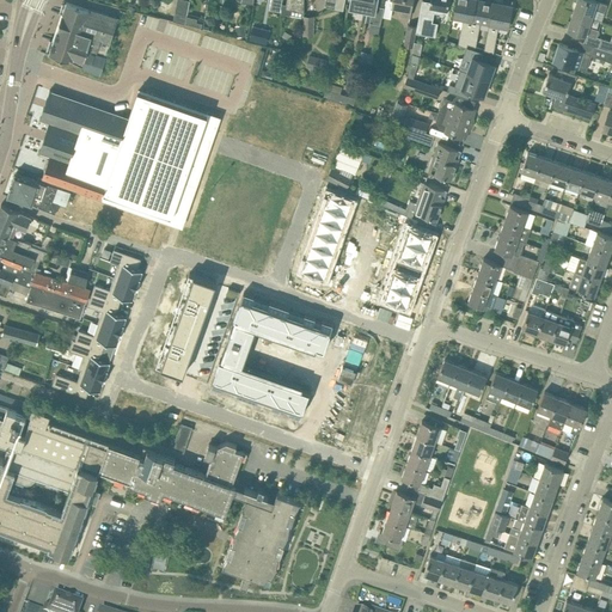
[(177,0),(173,22),(185,24),(187,16),(190,0),(187,0),(177,0)]
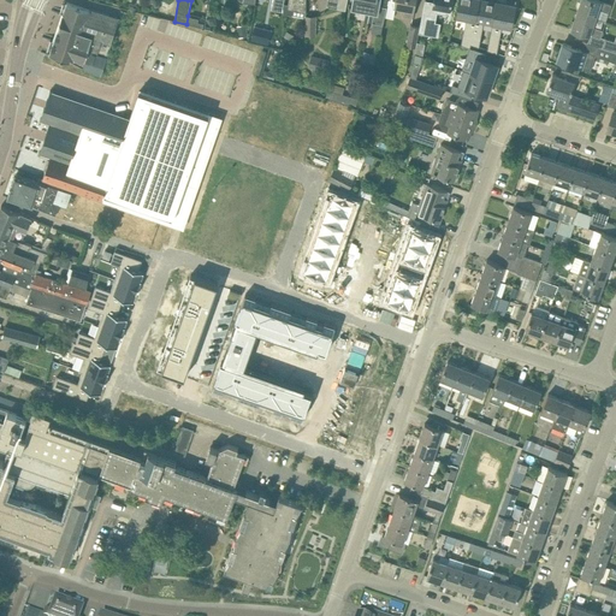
[(272,0),(271,10),(283,11),(283,7),(283,4),(284,0),(272,0)]
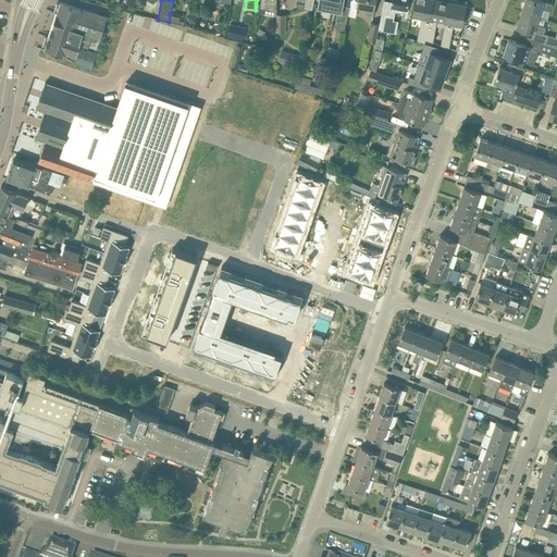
[(256,3),(256,7),(256,10),(256,12),(264,14),(264,13),(265,13),(274,15),(275,11),(276,11),(276,4),(276,0),(261,0),(260,4),(256,3)]
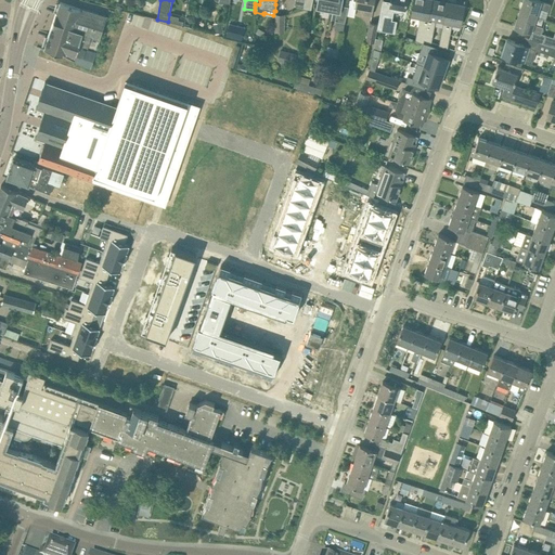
[(318,0),(317,8),(337,12),(335,21),(345,23),(346,15),(347,15),(348,7),(341,5),(343,1),(343,0),(318,0)]
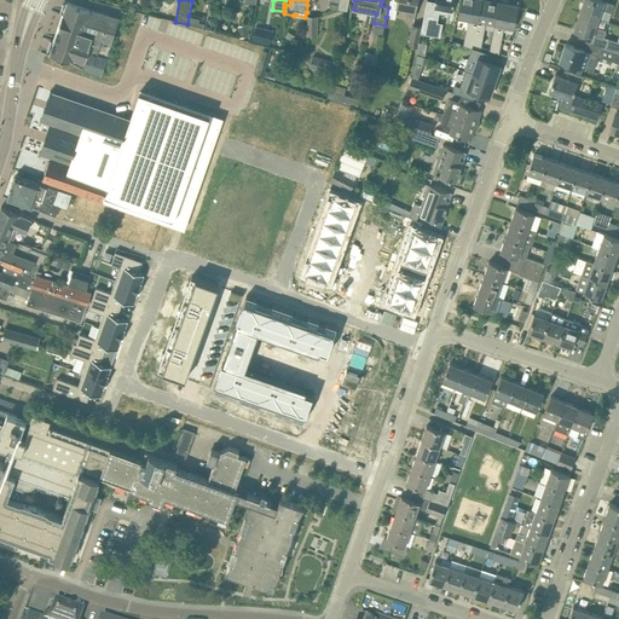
[(397,0),(397,6),(398,6),(406,9),(404,16),(415,18),(417,0),(397,0)]
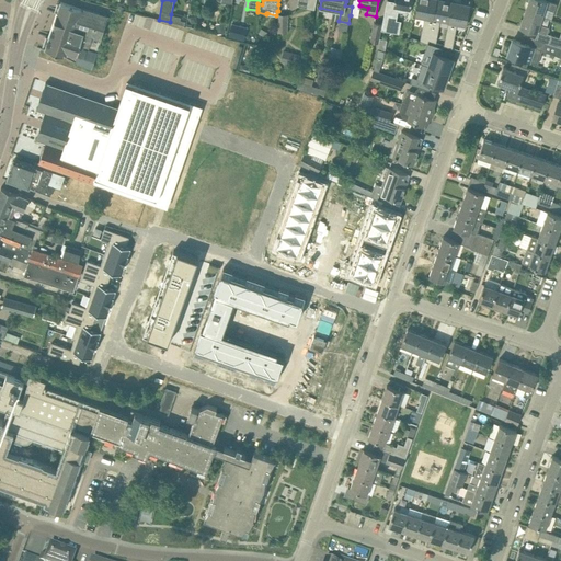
[(387,0),(382,24),(381,30),(399,33),(401,21),(397,20),(398,11),(409,13),(411,0),(395,0),(395,1),(388,0),(387,0)]
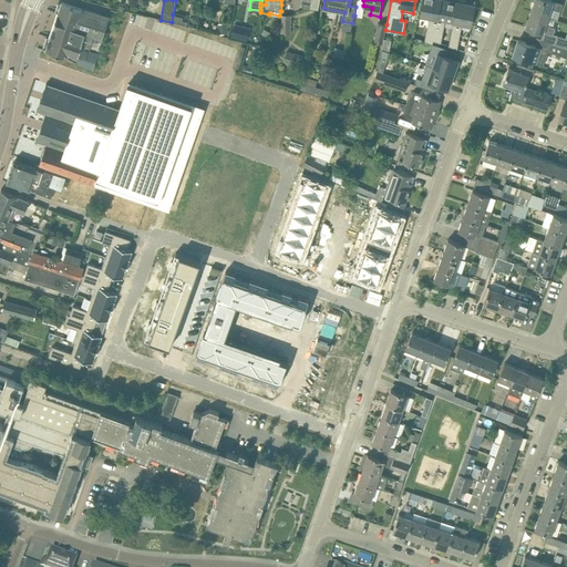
[(422,0),(420,17),(429,18),(424,41),(432,43),(433,43),(433,40),(441,0),(422,0)]
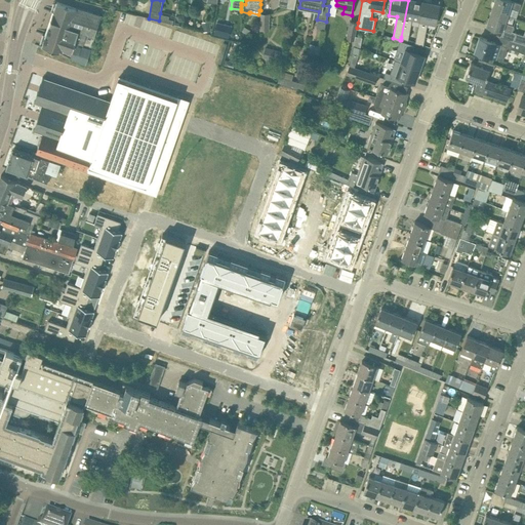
[(409,0),(408,0),(401,37),(408,40),(412,19),(419,21),(423,2),(409,0)]
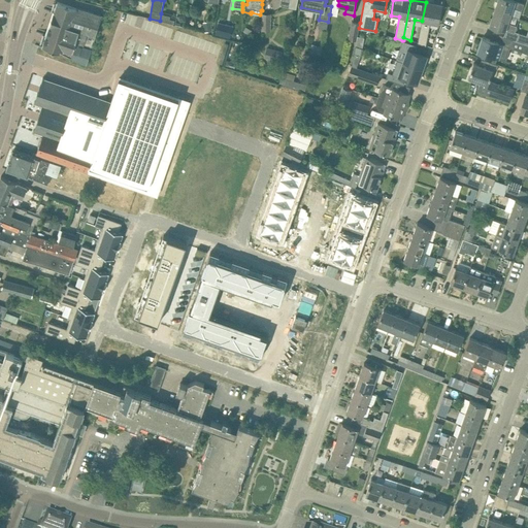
[(513,0),(498,0),(495,10),(509,15),(513,8),(522,11),(524,4),(513,0)]
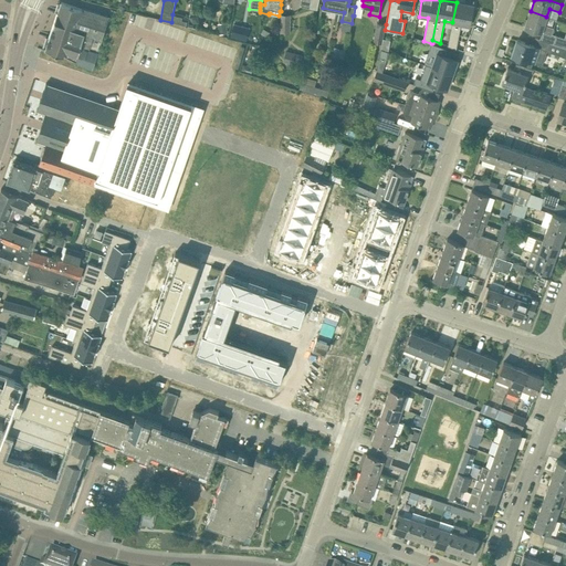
[(58,12),(45,49),(67,58),(67,56),(93,69),(109,17),(94,12),(83,9),(83,10),(61,2),(58,12)]
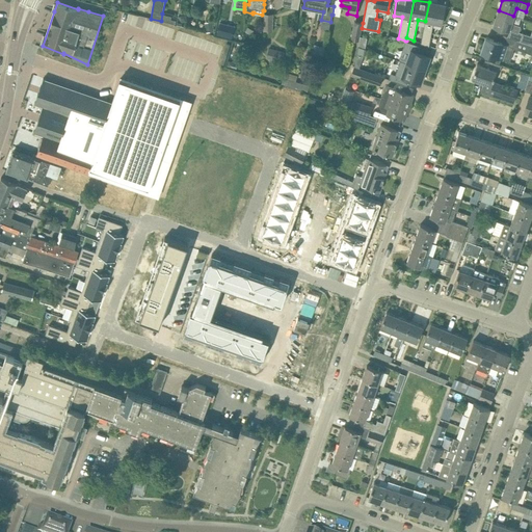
[(425,21),(421,43),(422,43),(429,46),(433,23),(442,25),(446,5),(429,2),(425,21)]
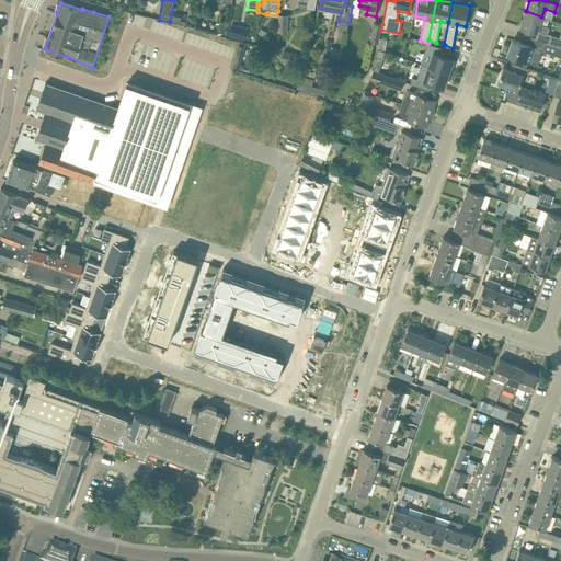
[(526,11),(521,26),(537,32),(538,32),(547,35),(547,34),(549,27),(539,24),(541,16),(526,11)]
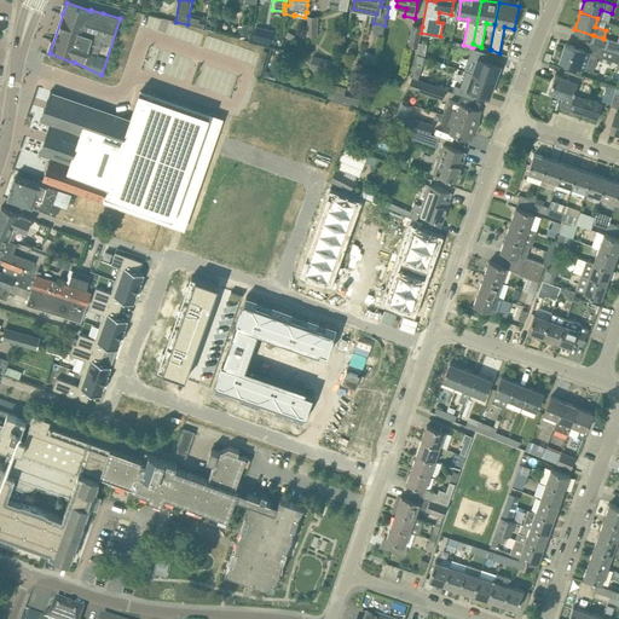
[(189,16),(187,24),(204,29),(207,22),(201,21),(201,19),(189,16)]
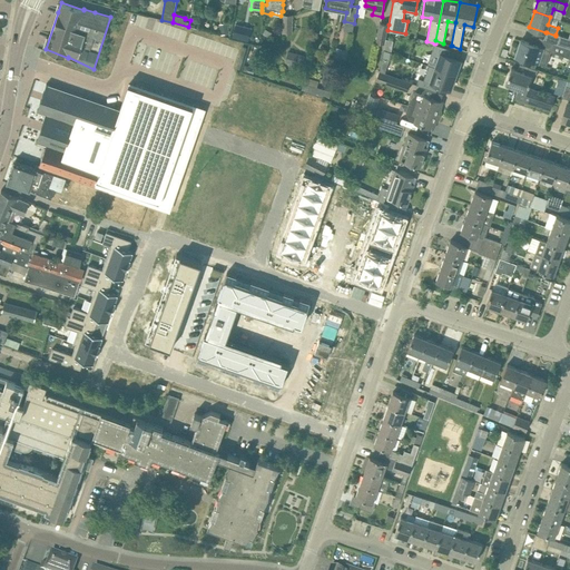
[(283,16),(282,32),(292,32),(293,16),(283,16)]
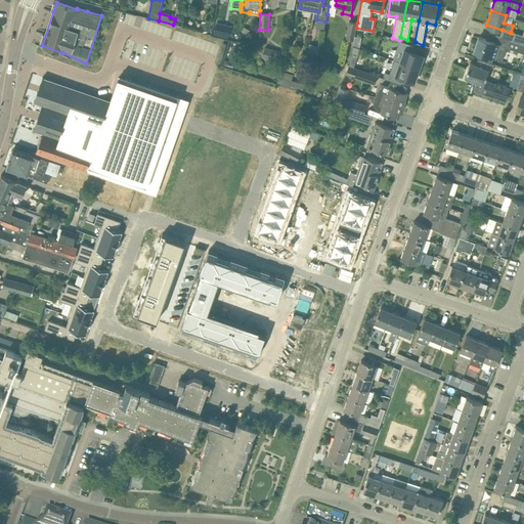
[(446,14),(441,28),(447,30),(451,15),(446,14)]
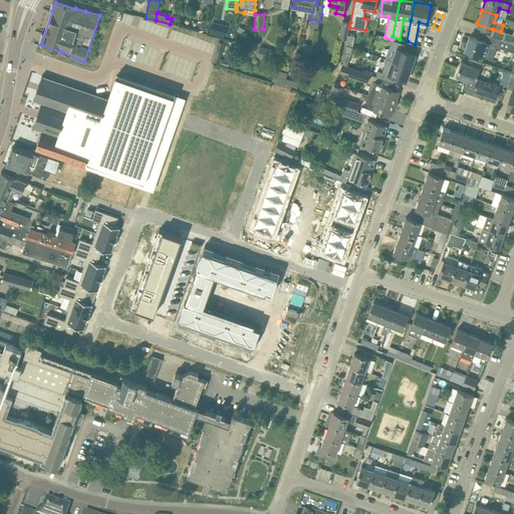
[(339,38),(347,39),(349,27),(350,22),(342,20),(339,38)]
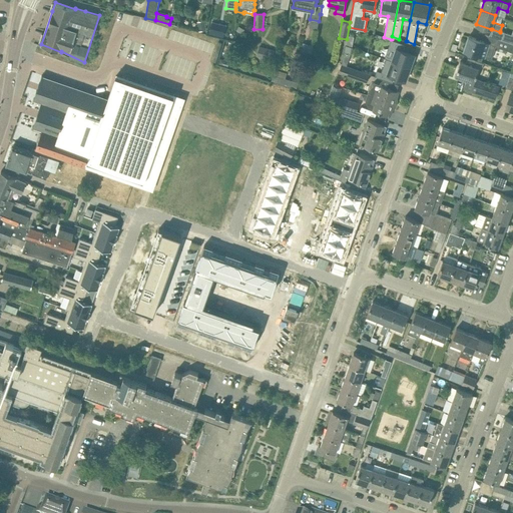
[(206,30),(204,21),(197,22),(198,31),(206,30)]
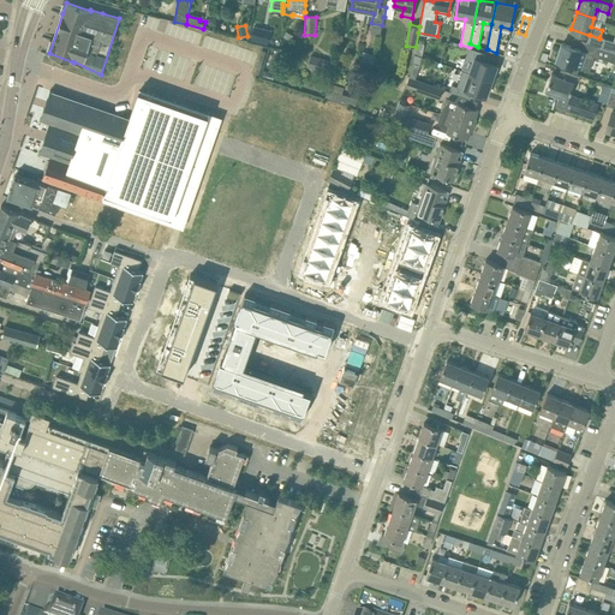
[(254,28),(251,39),(268,42),(272,31),(254,28)]
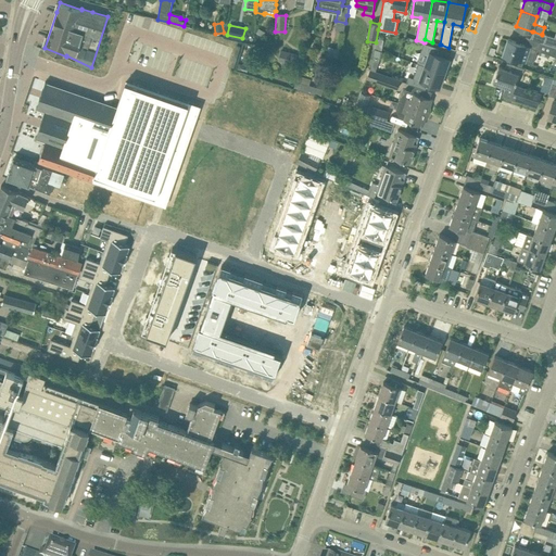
[(546,35),(543,42),(552,46),(554,47),(555,47),(555,38),(554,37),(546,35)]
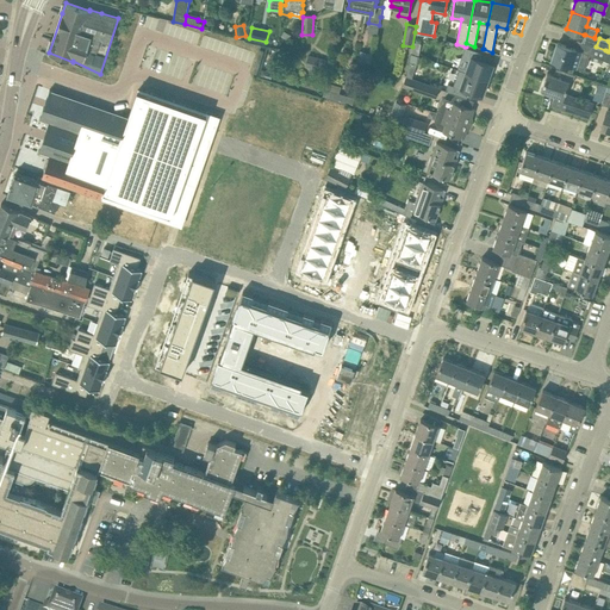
[(558,43),(552,60),(564,63),(573,67),(576,67),(585,70),(590,55),(592,47),(577,41),(574,49),(566,47),(558,43)]
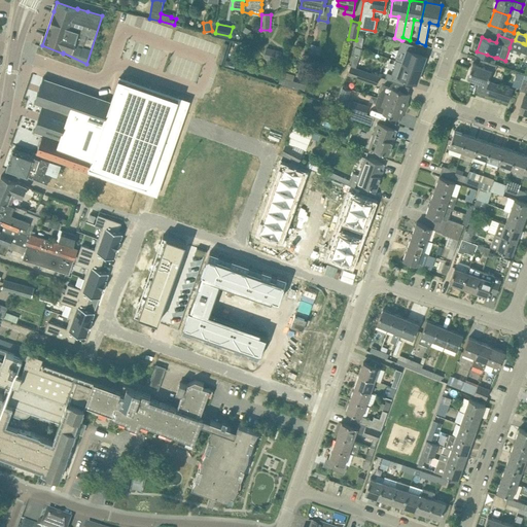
[(403,41),(401,47),(406,49),(407,49),(402,62),(402,63),(422,69),(426,56),(415,51),(417,45),(416,45),(406,41),(405,41),(403,41)]
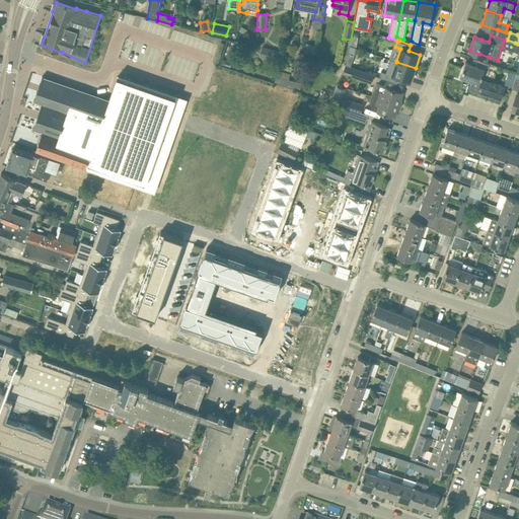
[(315,54),(317,46),(306,44),(304,52),(315,54)]
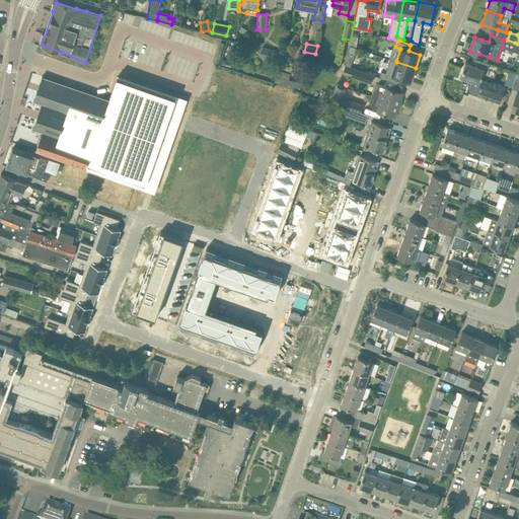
[(263,48),(261,56),(278,60),(280,52),(263,48)]
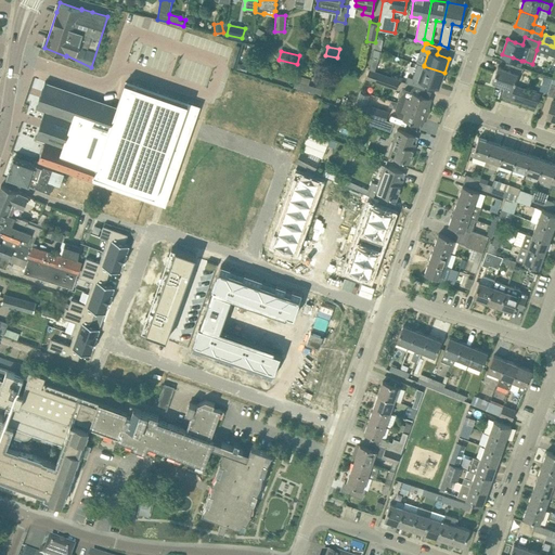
[(536,107),(539,98),(540,94),(515,86),(518,75),(521,76),(524,68),(519,67),(511,64),(506,63),(504,68),(498,66),(492,82),(505,86),(502,95),(536,107)]
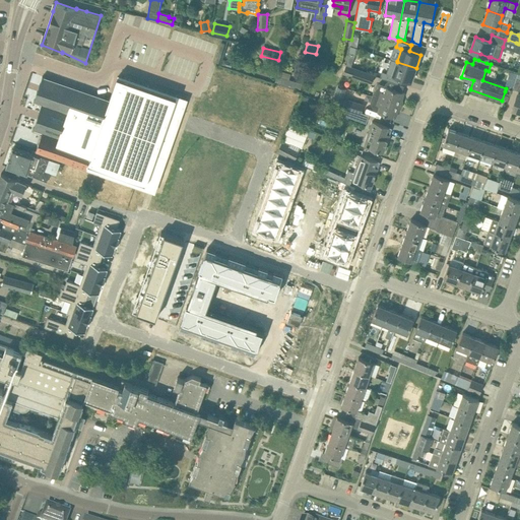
[(411,81),(416,68),(391,60),(386,73),(382,71),(380,76),(380,77),(389,80),(398,83),(400,77),(411,81)]
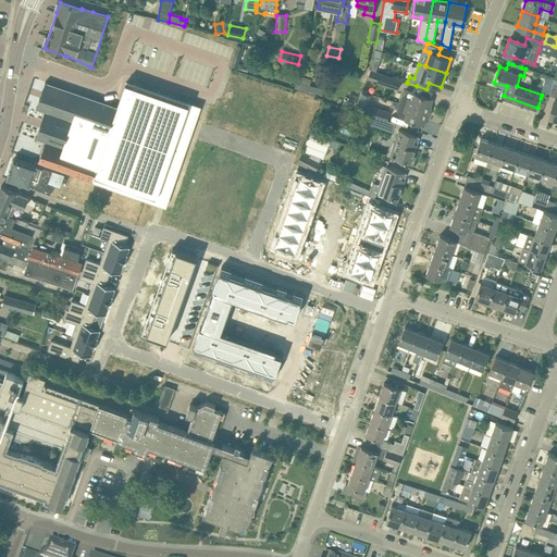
[(370,70),(368,78),(380,83),(394,88),(397,79),(383,74),(375,72),(370,70)]
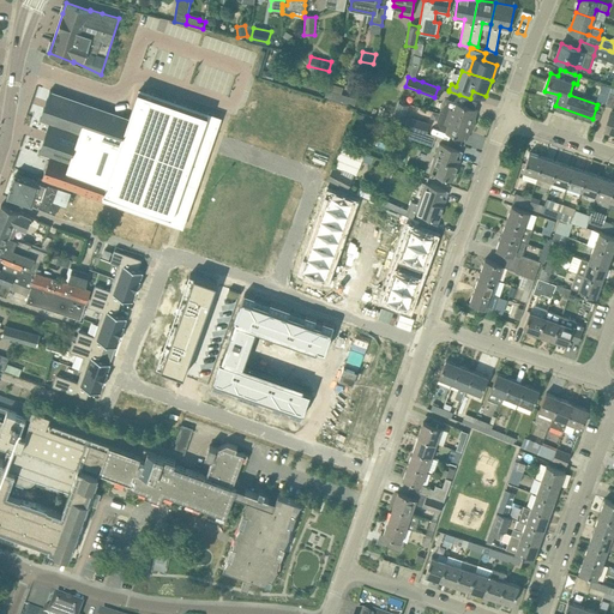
[(40,151),(38,152),(50,156),(42,178),(76,190),(118,204),(136,210),(138,205),(161,214),(173,217),(185,184),(197,187),(205,163),(221,119),(162,98),(139,90),(130,118),(50,90),(49,91),(49,92),(50,92),(48,100),(47,100),(47,101),(47,102),(44,109),(44,108),(43,109),(43,110),(44,110),(42,118),(41,118),(40,120),(49,122),(48,125),(49,125),(40,150),(40,151)]
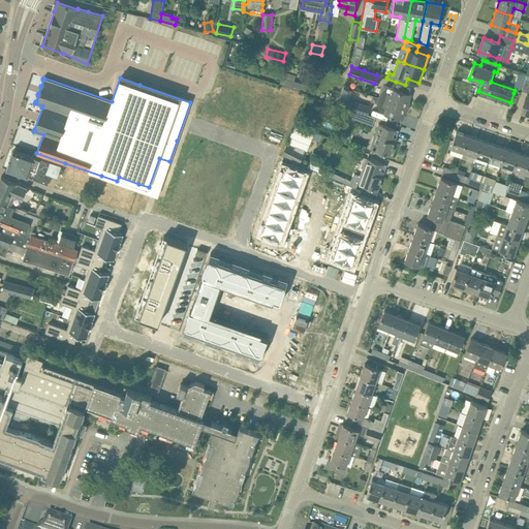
[(386,86),(384,87),(382,89),(381,91),(379,97),(389,100),(409,107),(410,104),(409,100),(411,94),(386,86)]
